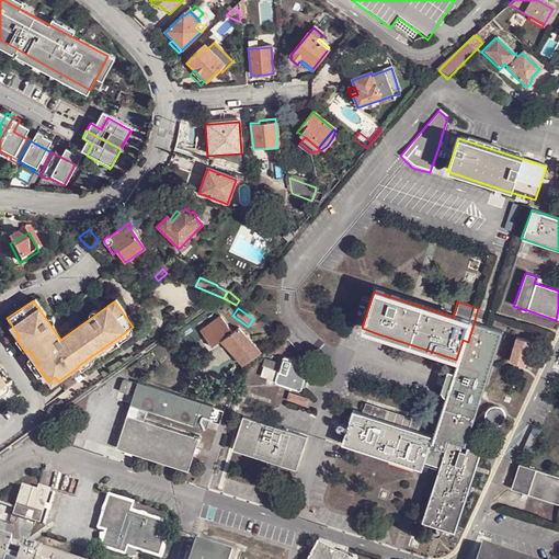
[(259,353),(236,329),(230,333),(218,318),(198,333),(210,349),(219,341),(242,366),(259,353)]
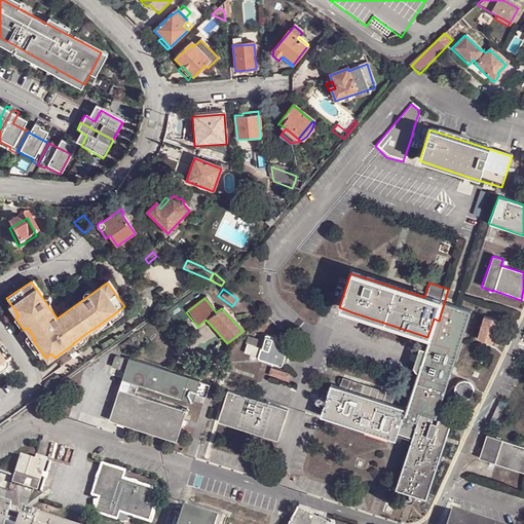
[(25,331),(27,331),(29,330),(27,328),(24,330),(15,317),(19,315),(9,302),(8,303),(6,305),(6,308),(7,310),(22,331),(25,331)]
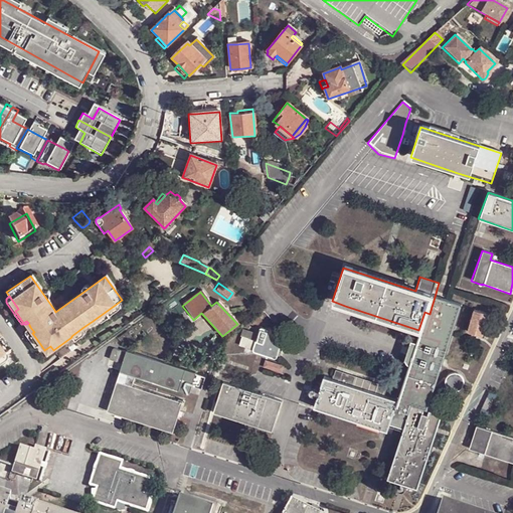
[(424,312),(418,330),(414,343),(410,342),(405,355),(403,360),(407,366),(395,401),(393,408),(407,413),(410,406),(422,409),(428,411),(462,305),(440,298),(435,297),(430,314),(424,312)]
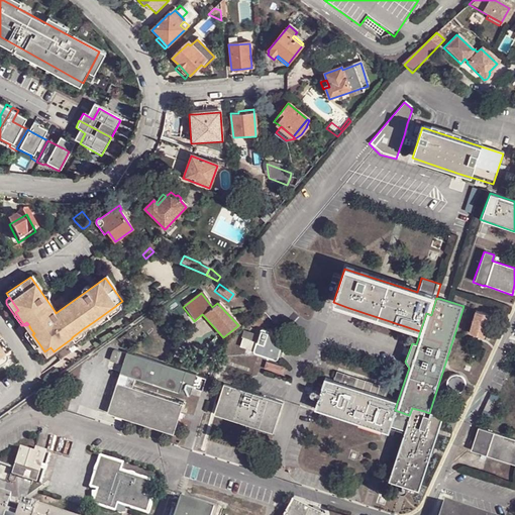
[(118,304),(93,322),(93,323),(94,324),(95,325),(97,326),(100,324),(117,312),(119,309),(118,306),(118,304)]
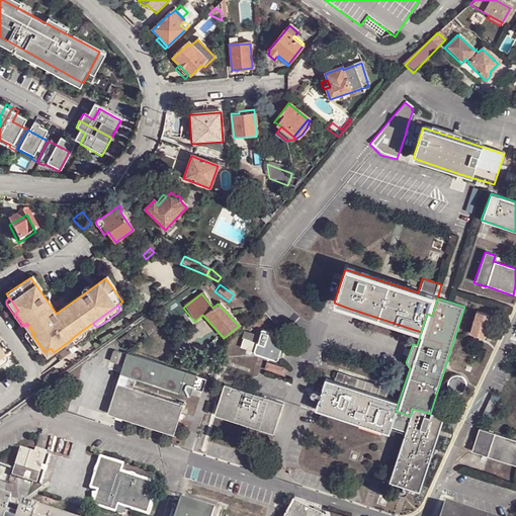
[(475,312),(468,334),(483,338),(490,317),(475,312)]
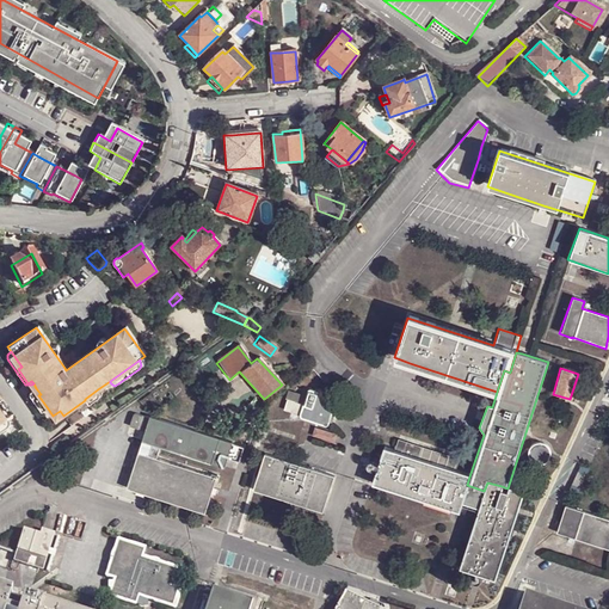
[(41,394),(36,388),(35,389),(31,392),(30,393),(30,397),(31,399),(41,412),(48,408),(38,395),(41,394)]
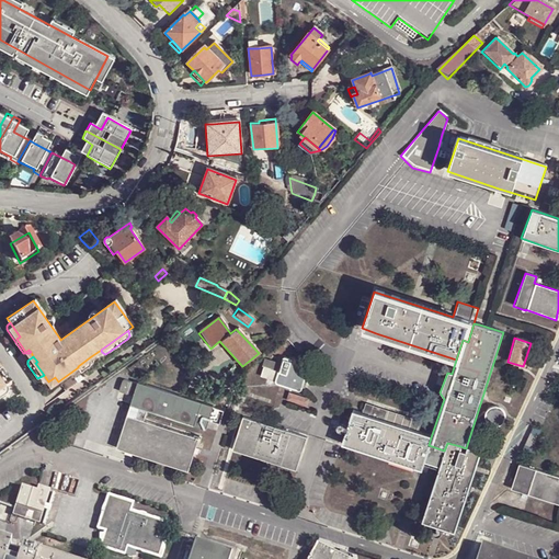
[(78,366),(78,367),(81,372),(90,365),(92,364),(93,362),(92,358),(91,356),(78,366)]
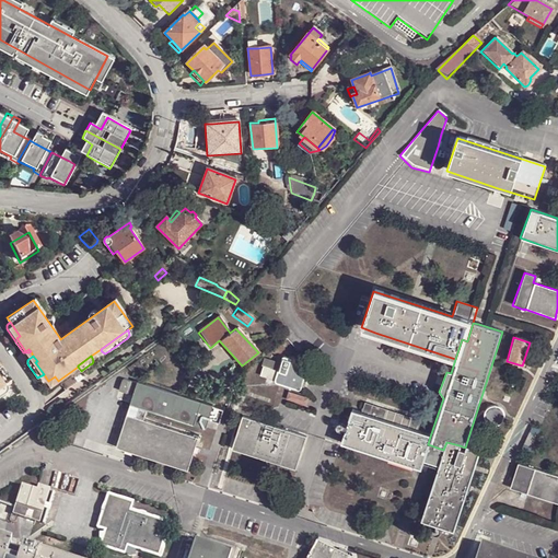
[(304,364),(283,358),(281,358),(280,360),(278,365),(276,372),(271,370),(274,364),(275,362),(263,358),(260,365),(262,367),(258,378),(272,382),(272,383),(274,384),(295,392),(298,392),(300,390),(300,387),(302,388),(305,381),(303,380),(306,370),(306,367),(304,364)]
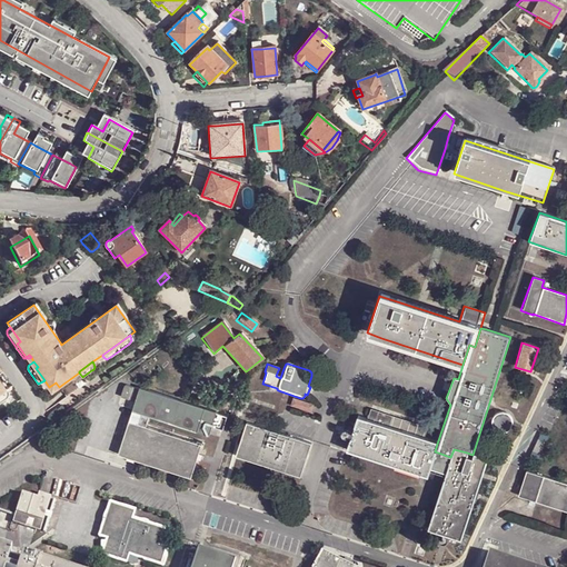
[(0,399),(5,396),(9,393),(0,379),(0,399)]
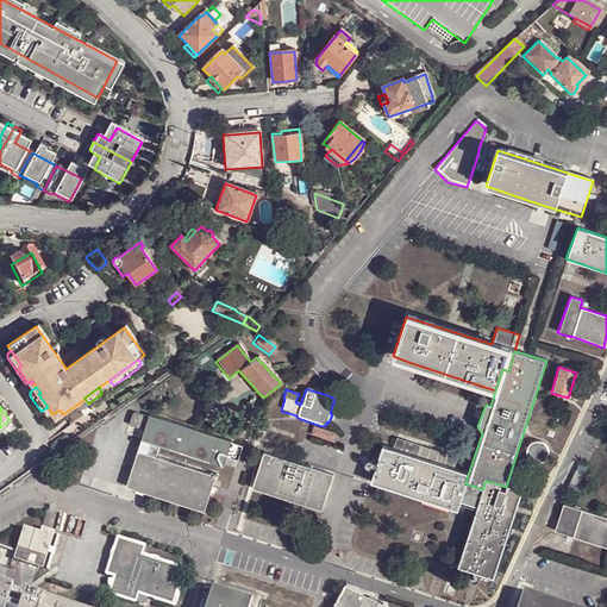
[(202,513),(213,477),(154,457),(158,446),(221,468),(230,442),(148,415),(146,418),(132,413),(131,415),(127,425),(143,431),(124,488),(202,513)]
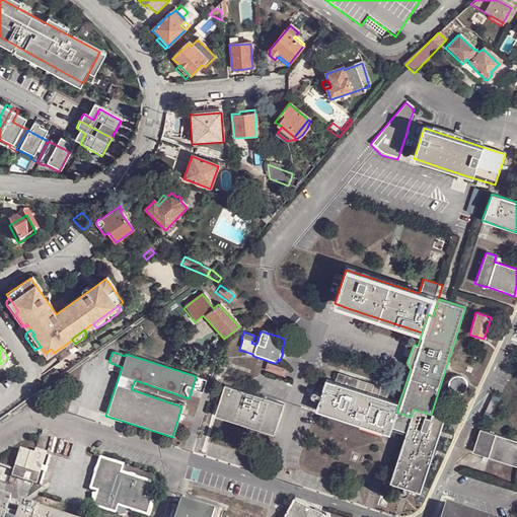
[(405,433),(411,417),(396,412),(398,404),(384,399),(354,390),(357,382),(336,375),(334,383),(324,380),(315,411),(389,435),(391,427),(395,429),(405,433)]
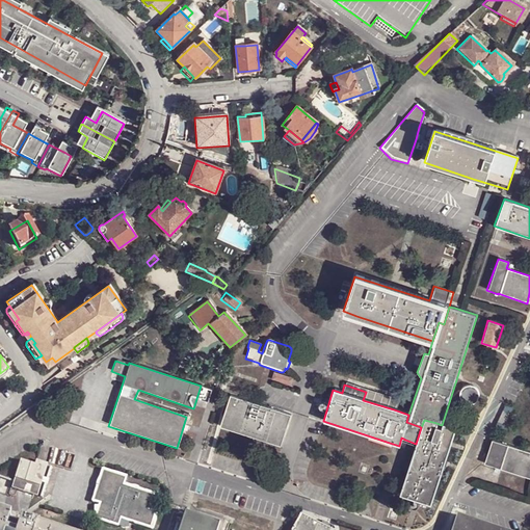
[(458,399),(461,403),(466,405),(470,405),(474,403),(476,399),(477,397),(477,393),(474,389),(471,387),(466,386),(461,388),(458,391),(457,395),(458,399)]
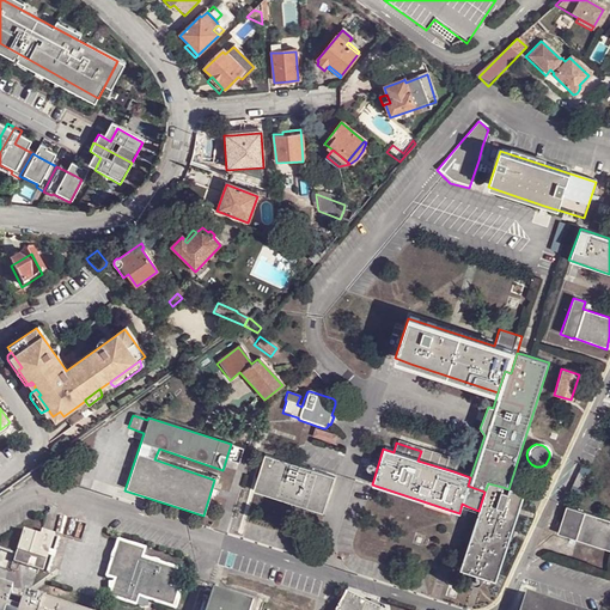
[(421,451),(418,461),(453,471),(456,462),(421,451)]
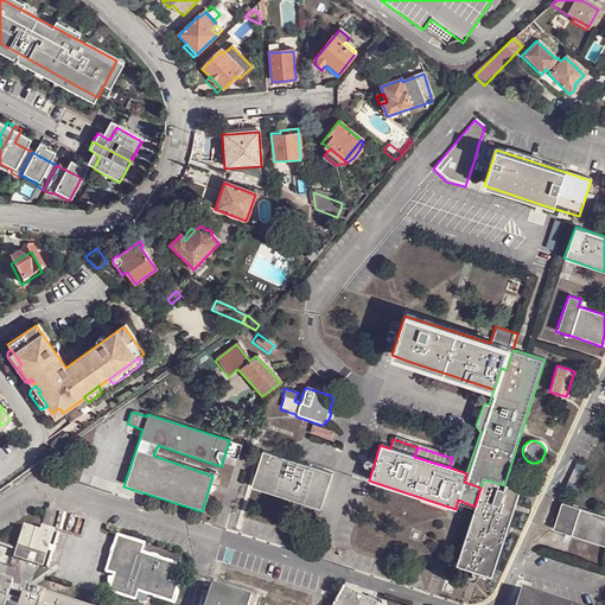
[(319,510),(330,475),(261,451),(249,488),(319,510)]
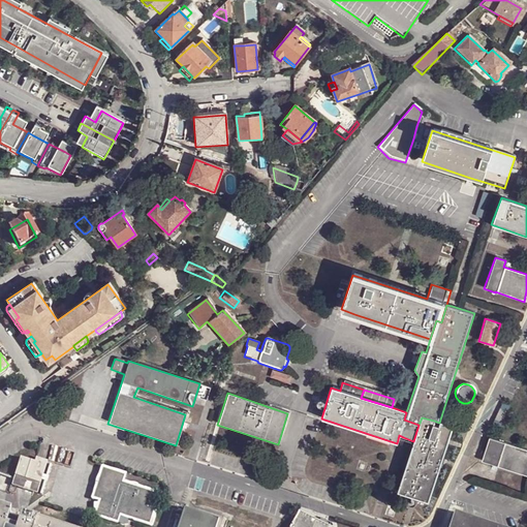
[(397,492),(410,497),(408,498),(407,499),(406,500),(405,501),(405,503),(405,504),(407,507),(408,508),(412,508),(414,506),(415,503),(414,500),(413,498),(427,502),(452,427),(439,423),(438,427),(432,426),(434,421),(422,417),(419,425),(413,441),(397,492)]
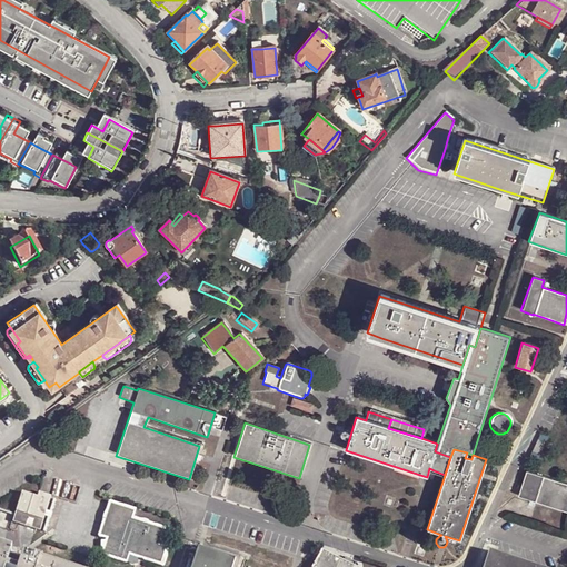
[(566,513),(566,485),(543,477),(525,471),(517,497),(534,503),(566,513)]
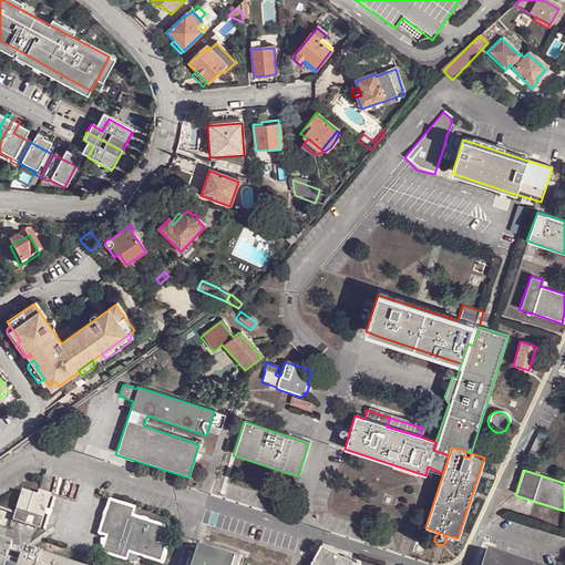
[(36,495),(22,491),(11,523),(38,531),(48,533),(58,503),(48,500),(36,495)]
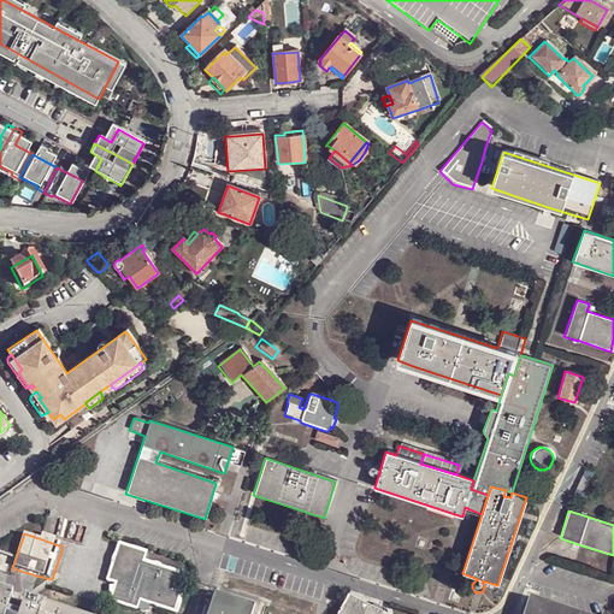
[(172,612),(179,594),(170,590),(176,572),(141,560),(143,553),(117,543),(105,580),(114,584),(108,601),(135,609),(137,601),(172,612)]
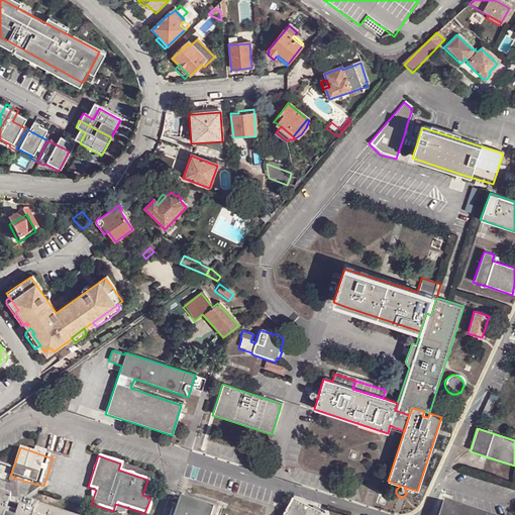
[(195,473),(188,497),(251,514),(264,514),(270,494),(195,473)]
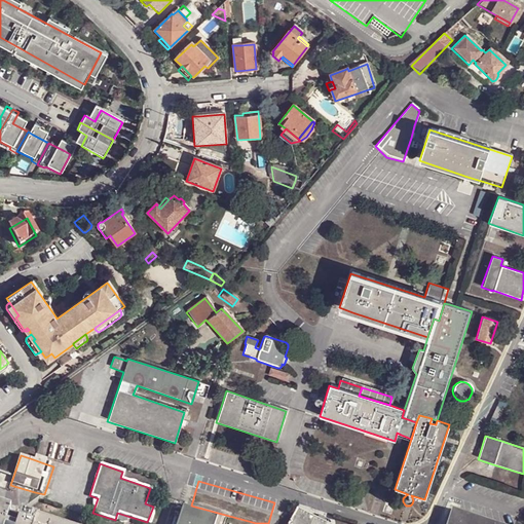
[(15,523),(17,516),(7,513),(9,509),(0,506),(0,523),(15,523)]
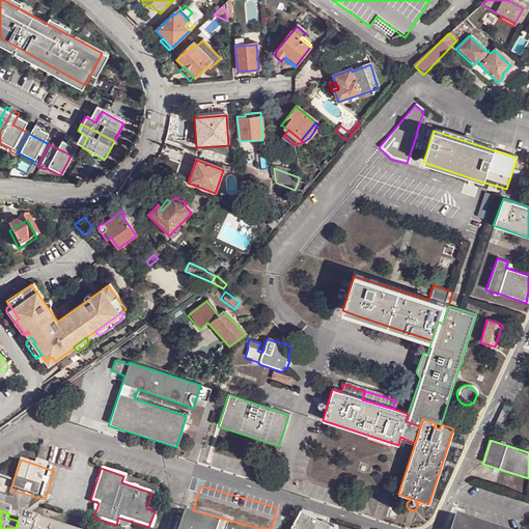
[(215,528),(218,522),(183,510),(176,528),(215,528)]
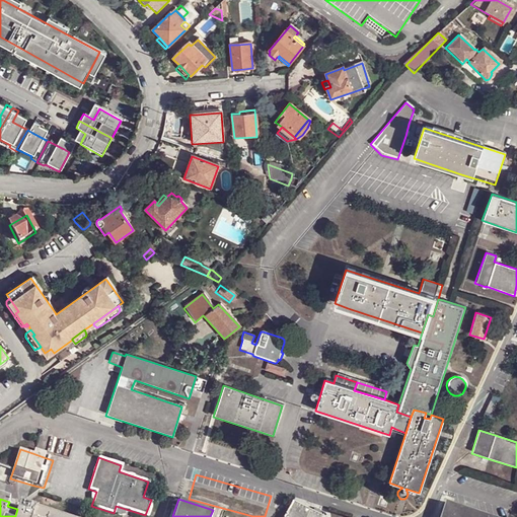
[(322,516),(322,515),(320,513),(312,509),(310,513),(301,508),(304,503),(293,500),(291,503),(283,516),(322,516)]
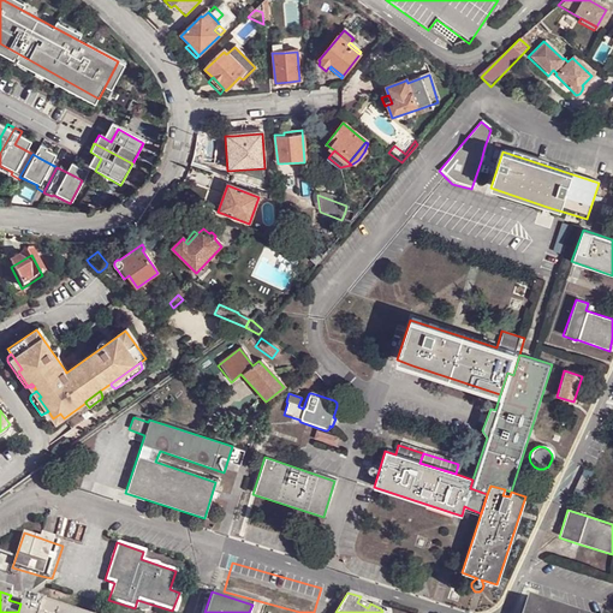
[(573,612),(525,597),(521,612),(573,612)]
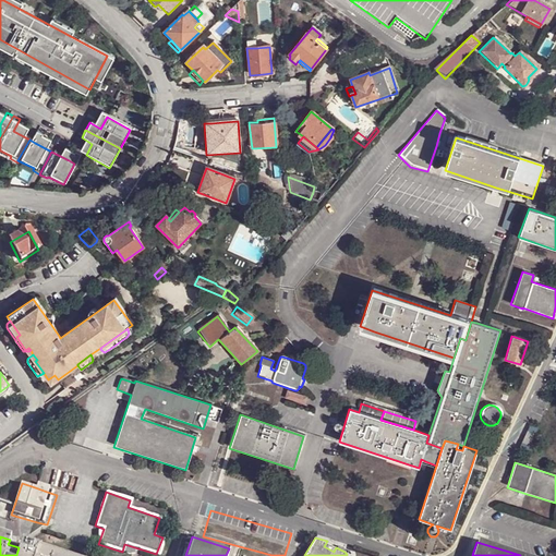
[(19,547),(16,555),(56,555),(20,544),(19,547)]
